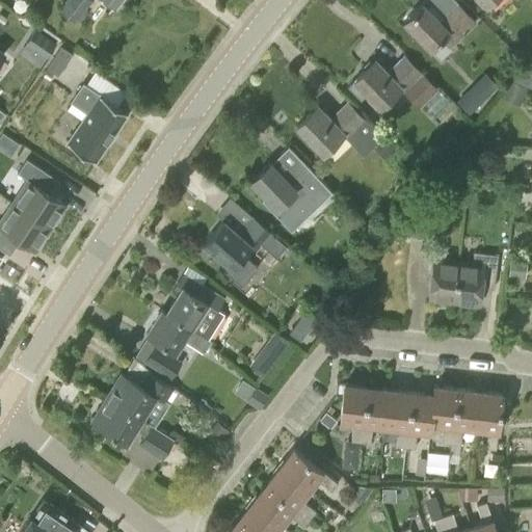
[(80,30),(90,19),(82,12),(92,1),(91,0),(64,0),(56,9),(80,30)]
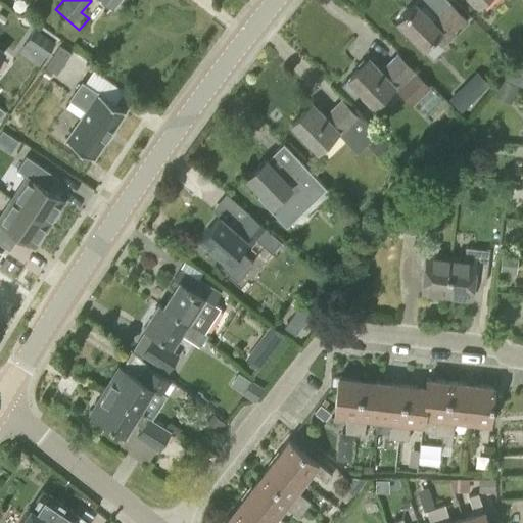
[(468,21),(448,1),(430,18),(415,2),(395,20),(422,47),(432,38),(441,47),(468,21)]
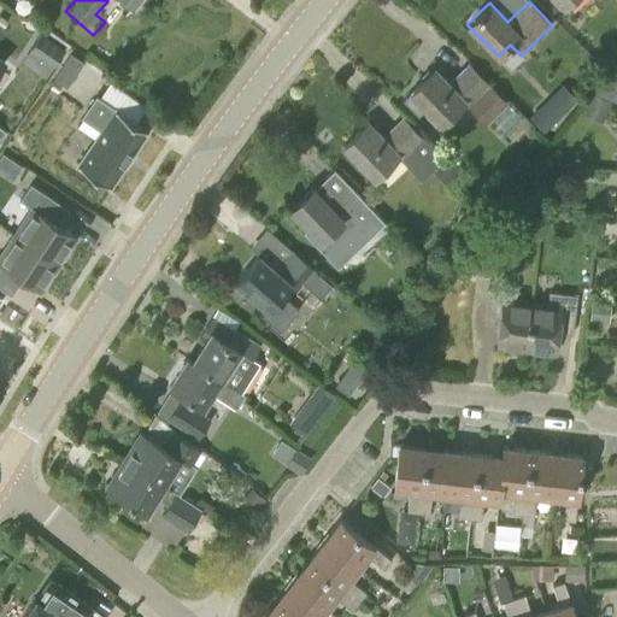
[(41,34),(29,50),(53,66),(64,50),(41,34)]
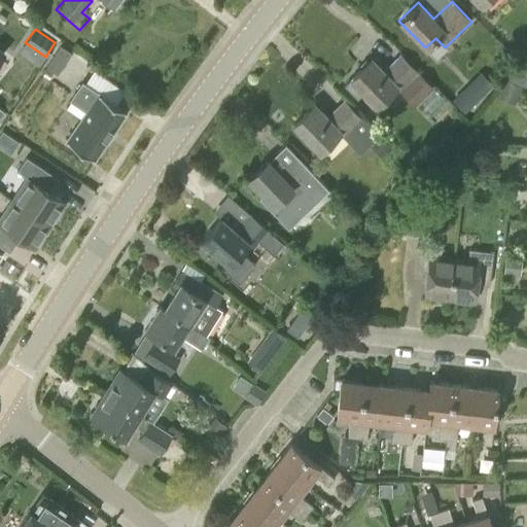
[(58,43),(43,65),(55,73),(69,51),(58,43)]
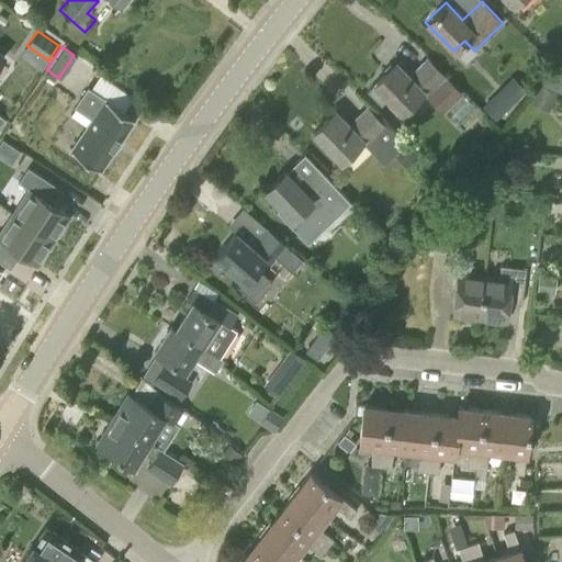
[(446,76),(426,57),(407,76),(395,63),(367,91),(381,105),(386,99),(401,113),(422,92),(442,114),(463,93),(446,76)]
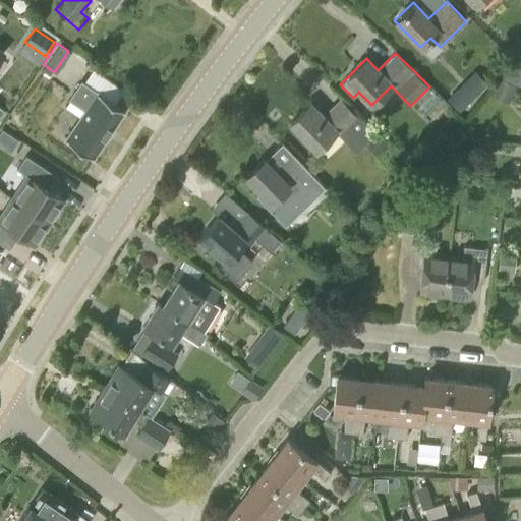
[(474,70),(457,88),(470,101),(487,83),(474,70)]
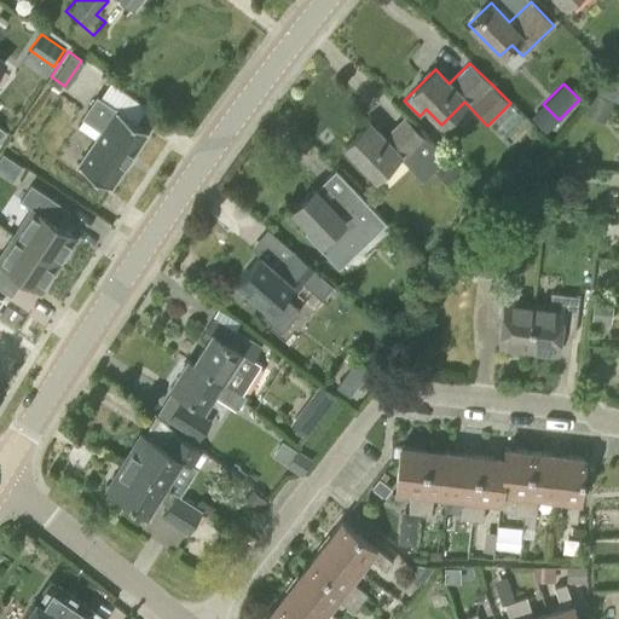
[(81,117),(99,129),(75,166),(110,190),(149,133),(115,110),(115,108),(96,94),(81,117)]
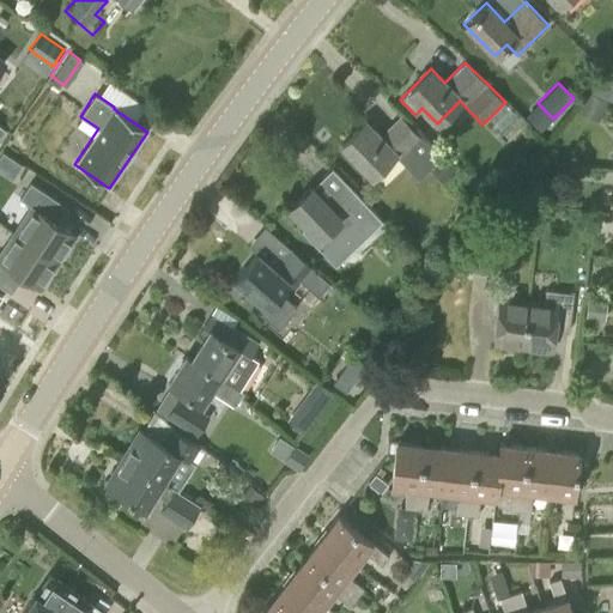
[(606,102),(588,95),(582,109),(600,116),(606,102)]
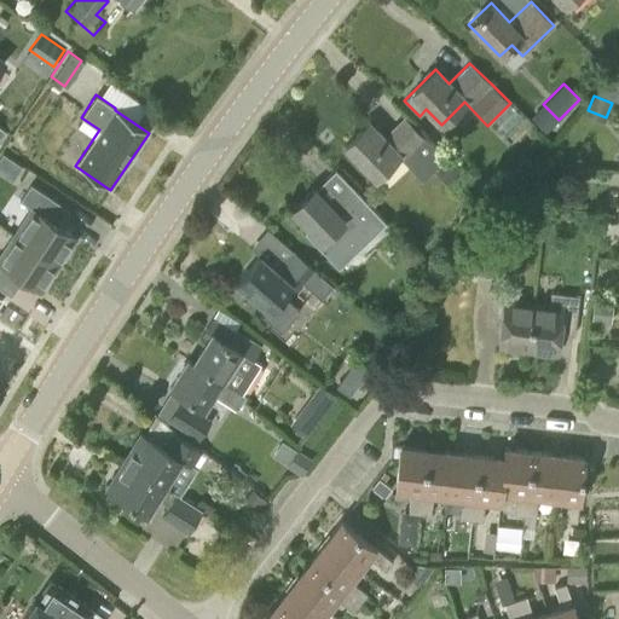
[(423,137),(403,116),(382,137),(369,122),(343,146),(375,178),(398,156),(423,181),(445,158),(423,137)]
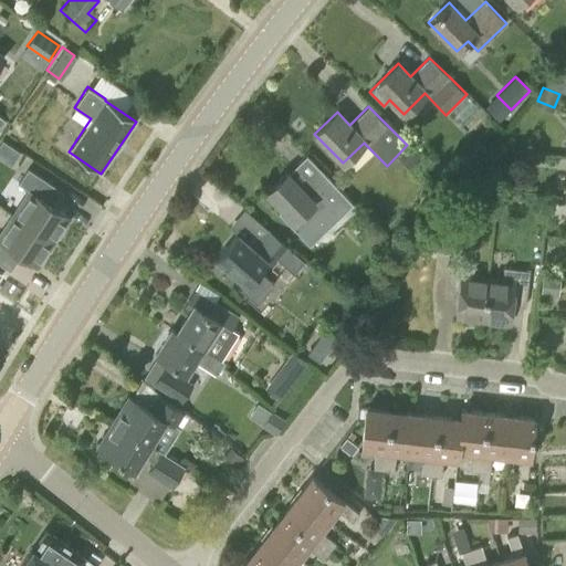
[(22,147),(3,136),(0,139),(0,153),(12,161),(22,147)]
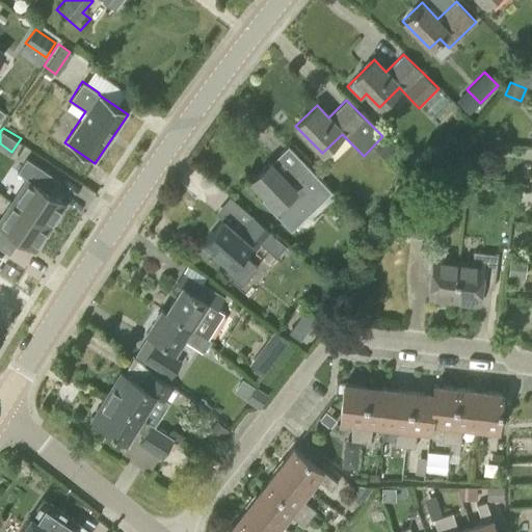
[(32,214),(52,228),(68,205),(45,191),(54,177),(26,158),(17,173),(26,179),(10,200),(32,214)]
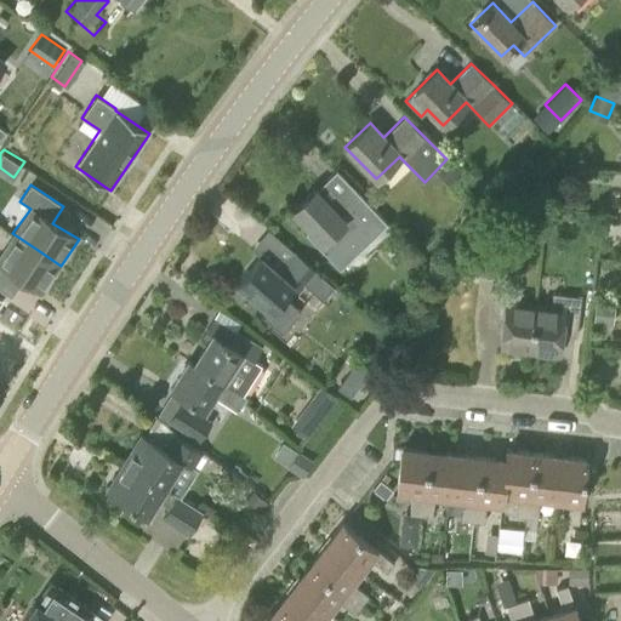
[(318,246),(335,265),(353,246),(358,250),(386,223),(357,193),(336,212),(314,189),(292,210),(323,243),(318,246)]
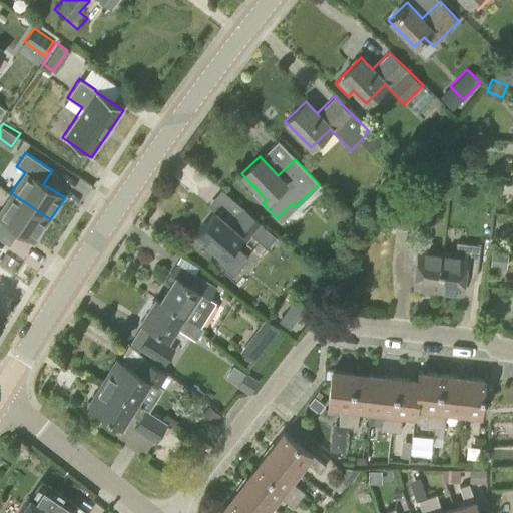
[(31,206),(10,192),(0,207),(0,238),(4,241),(14,228),(34,242),(50,219),(31,206)]
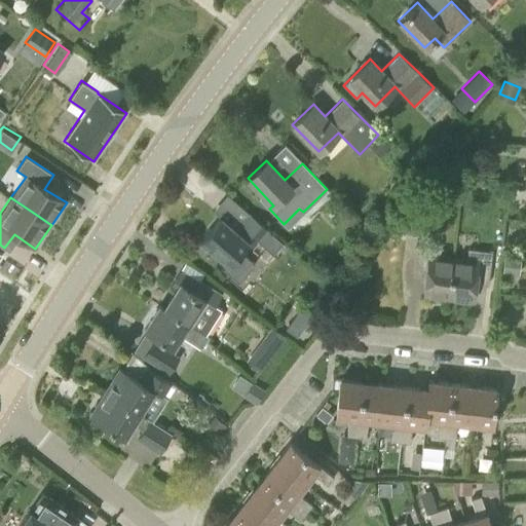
[(283,242),(251,215),(236,231),(220,217),(200,239),(227,263),(223,268),(238,282),(254,264),(239,252),(247,243),(253,249),(258,242),(272,255),(283,242)]
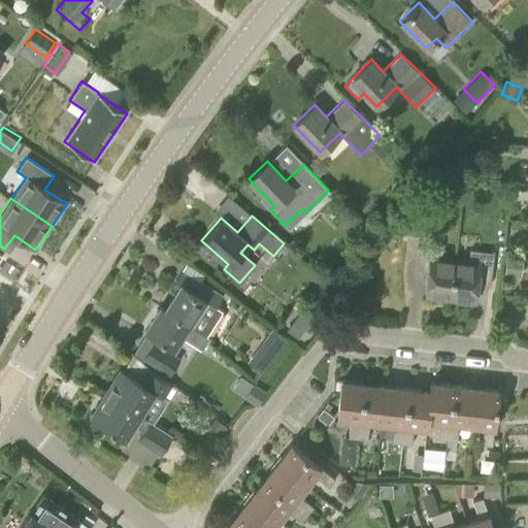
[(450,298),(455,257),(441,256),(442,246),(418,243),(416,270),(427,271),(425,295),(450,298)]
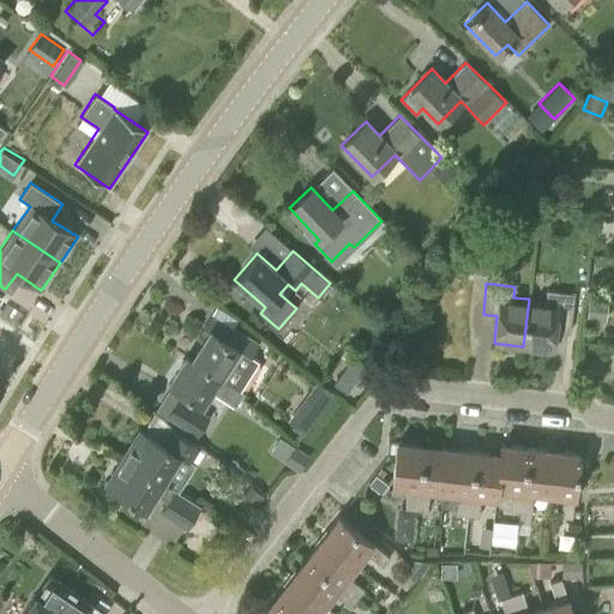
[(529,299),(523,347),(553,350),(555,323),(570,324),(575,294),(546,290),(545,301),(529,299)]
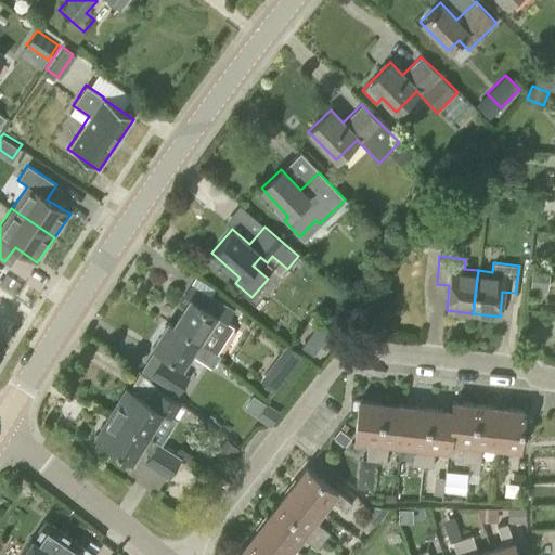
[(542,291),(543,275),(532,273),(530,288),(542,291)]
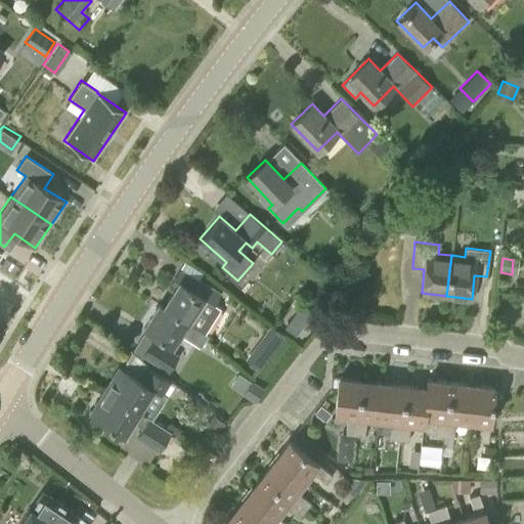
[(194,276),(187,287),(180,281),(164,307),(164,308),(191,325),(192,326),(192,324),(206,333),(220,308),(214,304),(221,293),(194,276)]
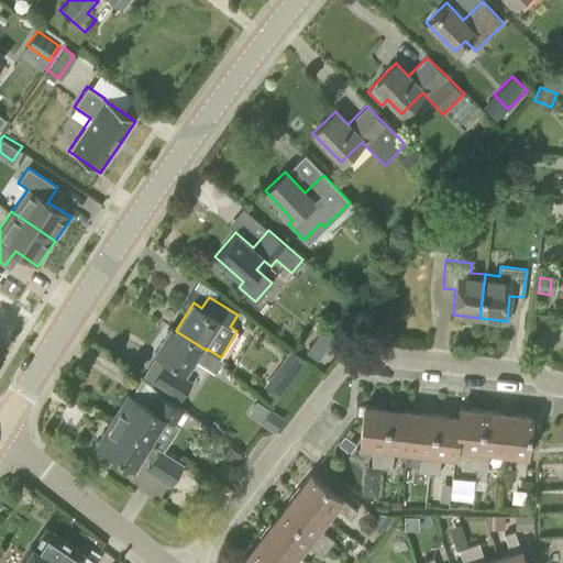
[(174,372),(163,388),(180,399),(191,383),(184,377),(187,372),(186,372),(194,359),(217,373),(224,360),(221,357),(207,349),(207,351),(206,350),(176,331),(176,330),(172,326),(154,353),(156,354),(153,359),(174,372)]
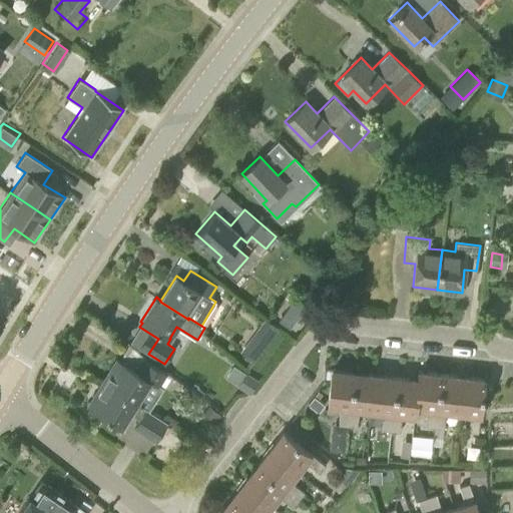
[(297,318),(286,310),(278,321),(289,328),(297,318)]
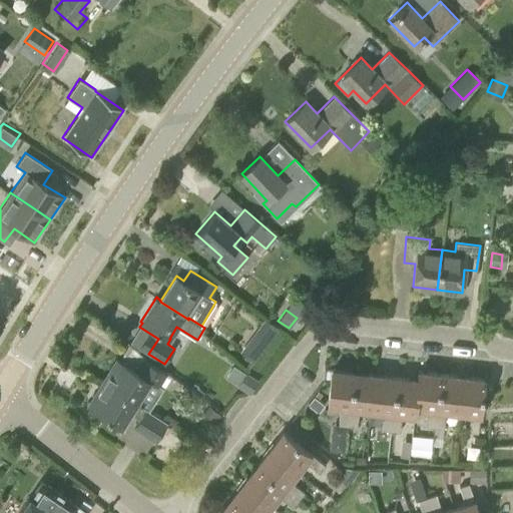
[(265,319),(257,330),(270,340),(279,329),(265,319)]
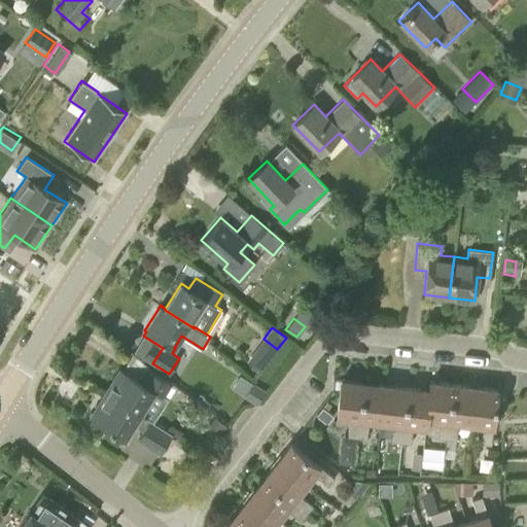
[(105,392),(153,421),(168,398),(164,396),(171,384),(147,369),(139,381),(119,369),(105,392)]
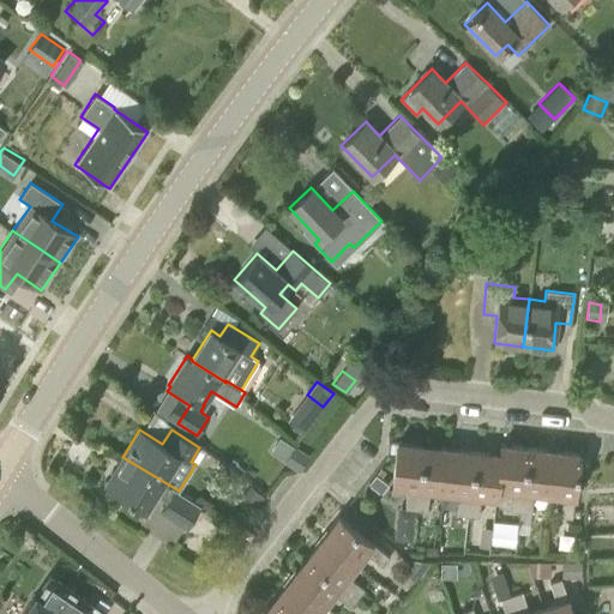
[(416,510),(422,446),(396,443),(391,486),(407,488),(405,509),(416,510)]
